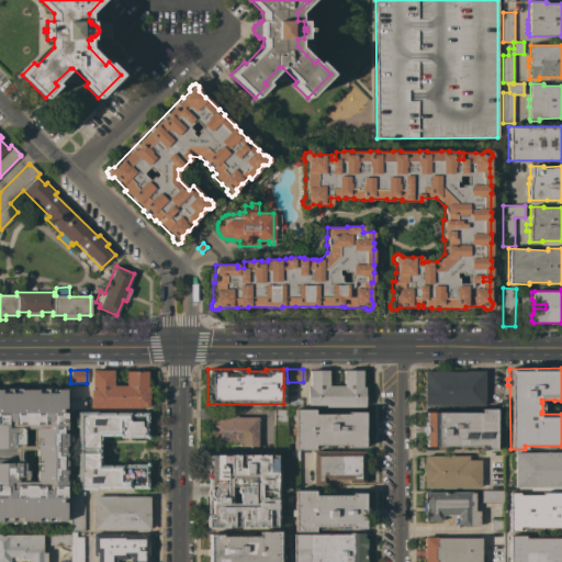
[(96,407),(90,407),(90,390),(92,390),(92,370),(113,370),(113,385),(125,385),(125,371),(147,371),(147,386),(149,386),(149,401),(148,401),(148,407),(141,407),(141,408),(96,408),(96,407)]
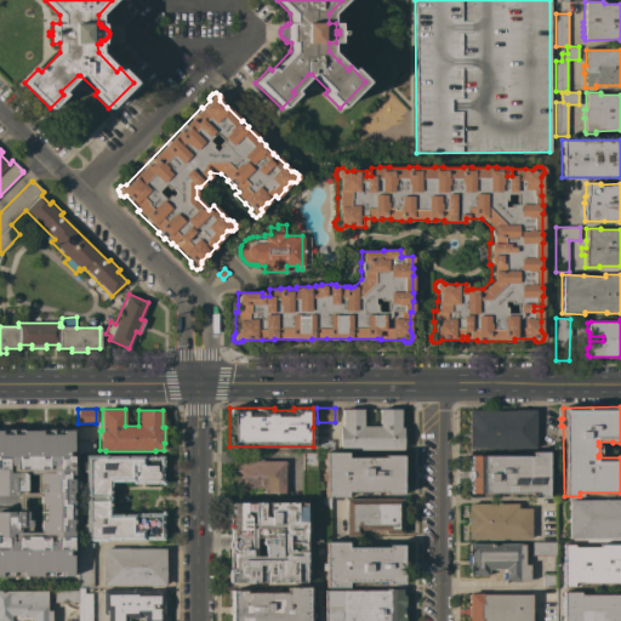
[(340,450),(340,427),(342,427),(342,409),(363,409),(363,426),(380,426),(380,409),(400,409),(400,427),(403,427),(403,450),(340,450)]
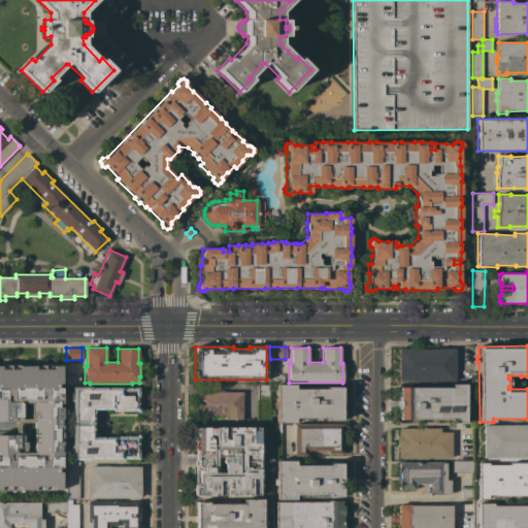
[(416,349),(437,349),(455,349),(455,382),(398,382),(398,349),(416,349)]
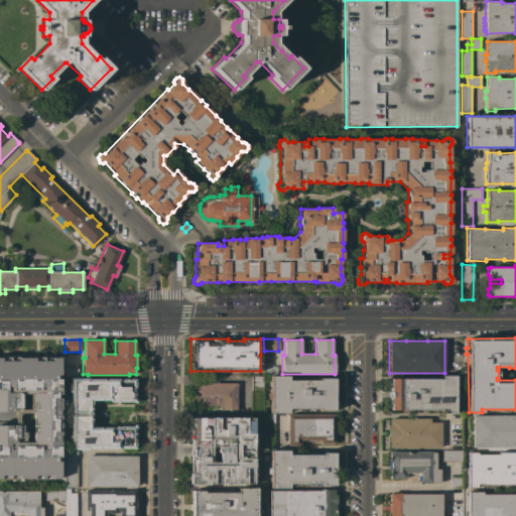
[(0,480),(0,425),(11,425),(11,427),(13,427),(13,424),(15,425),(15,408),(10,408),(10,411),(0,411),(0,358),(1,358),(1,361),(18,361),(18,357),(34,358),(34,360),(51,361),(51,357),(59,357),(59,375),(56,375),(56,379),(59,379),(59,390),(60,390),(60,394),(56,394),(56,398),(60,398),(60,409),(58,409),(58,415),(60,415),(60,435),(58,435),(58,440),(59,440),(59,457),(56,457),(56,461),(60,461),(60,479),(52,479),(52,480),(34,479),(18,478),(18,480),(0,480)]
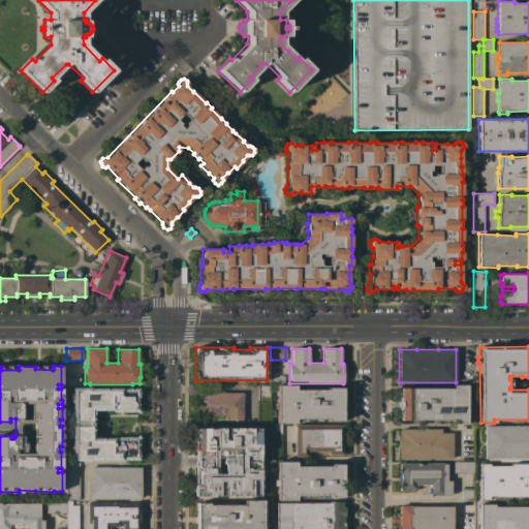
[(80,375),(80,385),(67,385),(67,375),(80,375)]
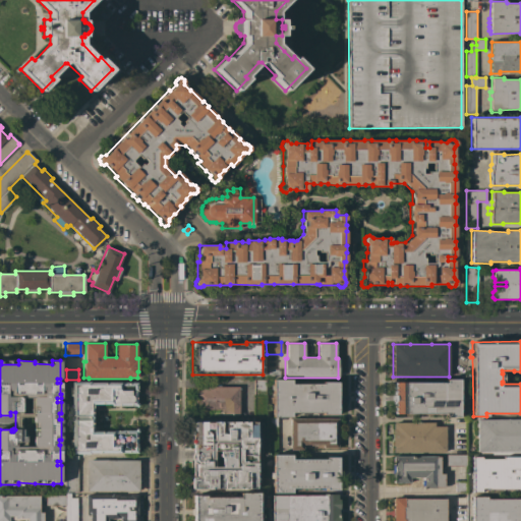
[(279,369),(279,379),(267,379),(266,369),(279,369)]
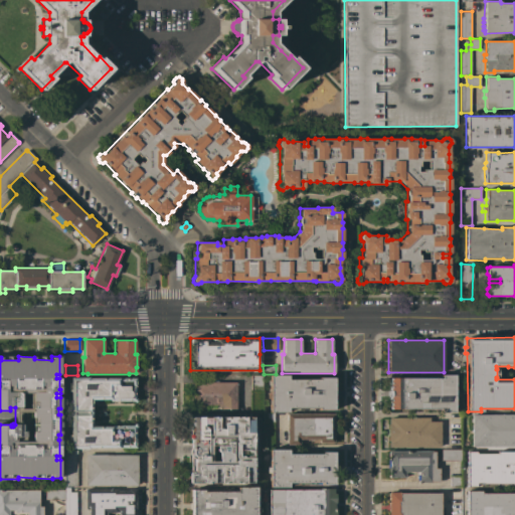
[(250,375),(262,375),(262,412),(250,412),(250,375)]
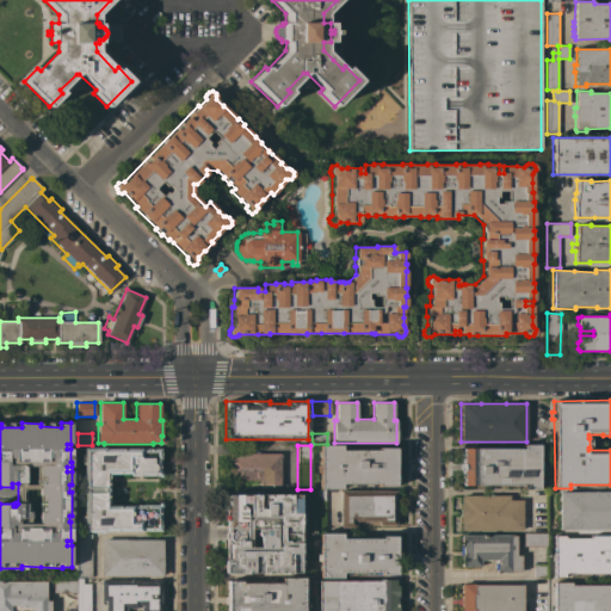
[(395,463),(407,463),(407,470),(399,470),(395,470),(395,486),(377,486),(377,483),(341,483),(341,489),(319,489),(319,473),(316,473),(316,466),(319,466),(319,445),(341,445),(341,450),(377,450),(377,448),(395,448),(395,463)]
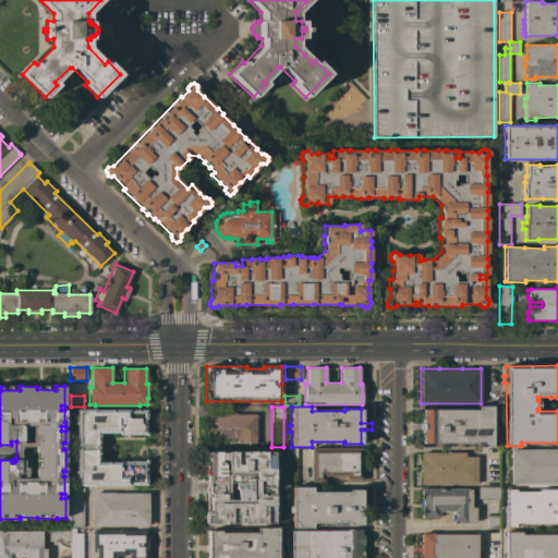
[(422,429),(419,429),(419,423),(422,423),(422,410),(476,410),(476,407),(492,407),(492,423),(494,423),(494,429),(492,429),(492,447),(476,447),(476,444),(422,444),(422,429)]
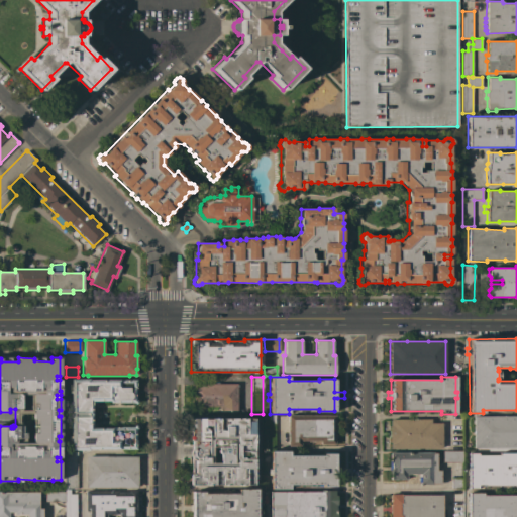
[(71,415),(71,393),(69,393),(69,384),(71,384),(71,379),(89,379),(89,380),(136,380),(136,388),(135,388),(135,400),(136,400),(137,401),(136,403),(135,404),(134,403),(133,402),(110,403),(110,401),(92,401),(92,415),(92,428),(112,428),(112,427),(133,427),(133,425),(134,425),(136,425),(137,426),(137,428),(136,429),(135,429),(135,440),(136,440),(136,449),(71,450),(71,445),(69,445),(69,436),(71,436),(71,415)]
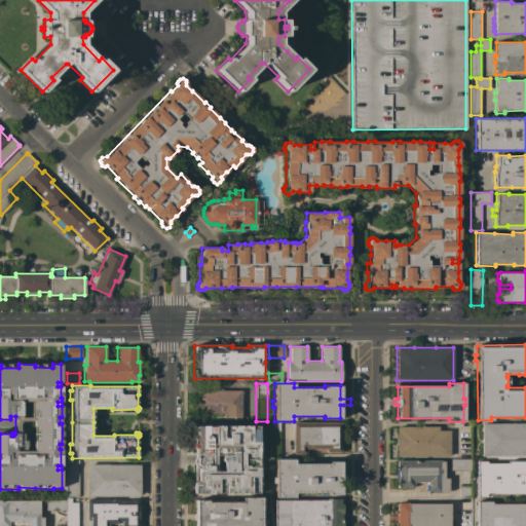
[(240,404),(242,404),(242,407),(240,407),(240,418),(224,418),(224,414),(194,414),(194,390),(240,390),(240,404)]
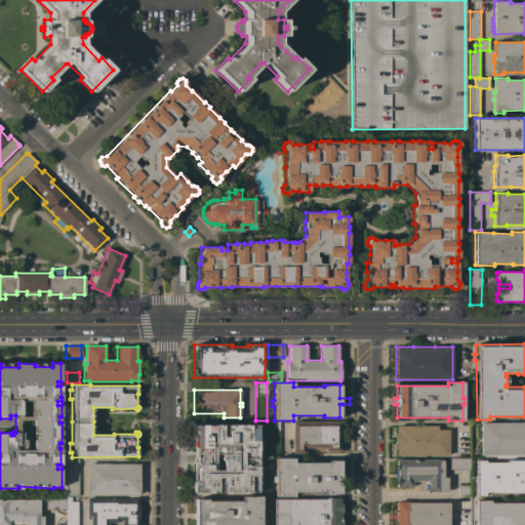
[(275,458),(269,458),(269,420),(279,420),(279,458),(275,458)]
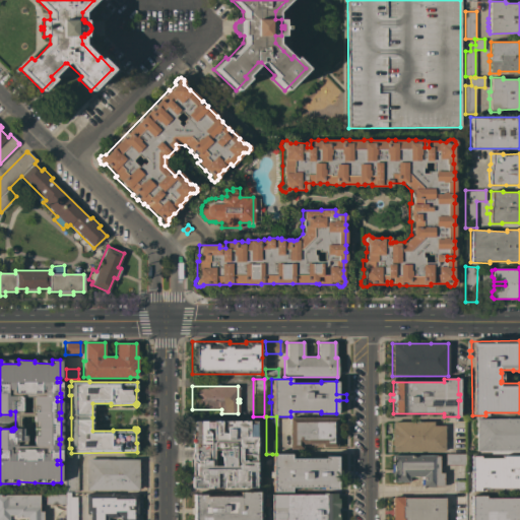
[(336,417),(337,447),(322,447),(322,443),(302,444),(302,449),(289,449),(289,417),(336,417)]
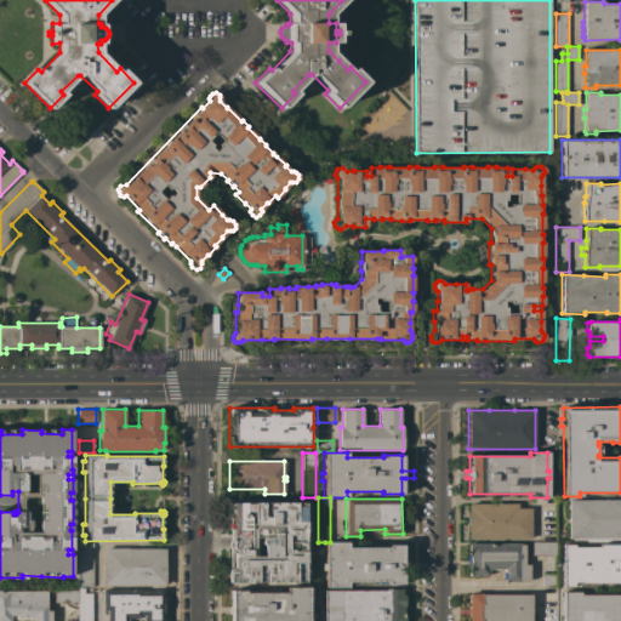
[(620,500),(620,537),(569,539),(569,500),(620,500)]
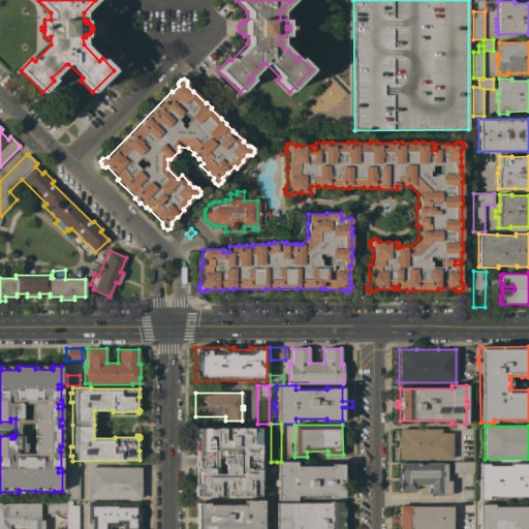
[(194,496),(194,485),(198,485),(198,471),(195,468),(195,466),(194,464),(196,460),(196,450),(194,450),(194,437),(196,437),(196,429),(197,428),(259,428),(259,444),(262,444),(262,455),(259,455),(259,470),(262,470),(262,479),(259,479),(259,496),(194,496)]
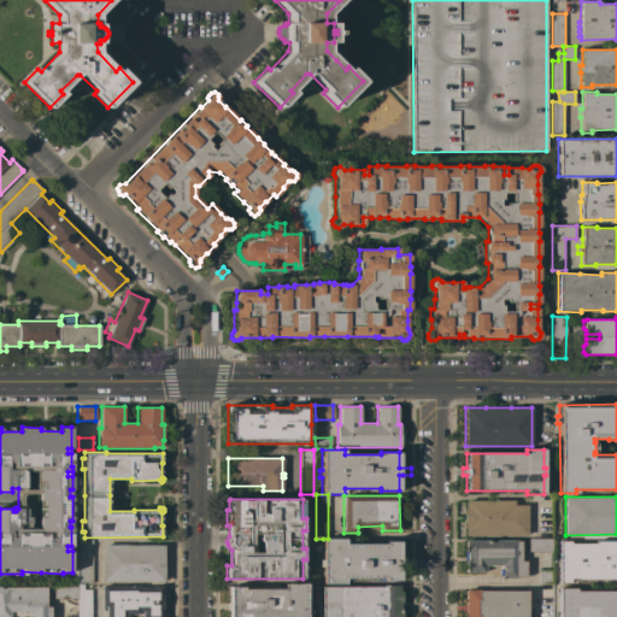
[(513,500),(513,505),(527,505),(527,535),(465,535),(465,528),(464,528),(464,507),(465,507),(465,500),(513,500)]
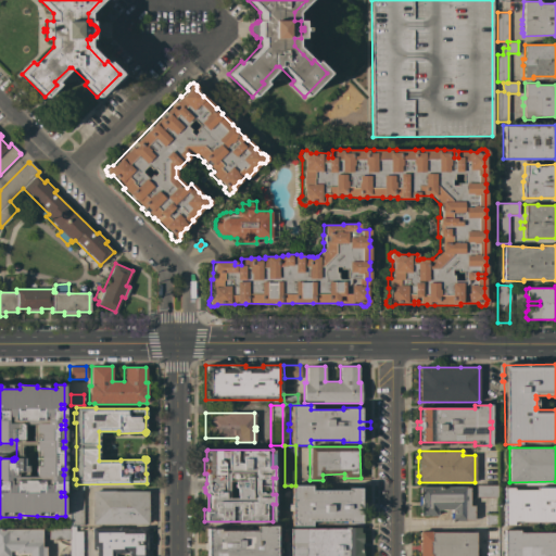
[(295,487),(311,487),(311,490),(346,490),(346,488),(359,488),(359,503),(363,503),(363,508),(359,508),(359,522),(348,522),(348,521),(311,521),(311,526),(291,526),(291,512),(288,512),(288,504),(290,504),(291,485),(295,485),(295,487)]
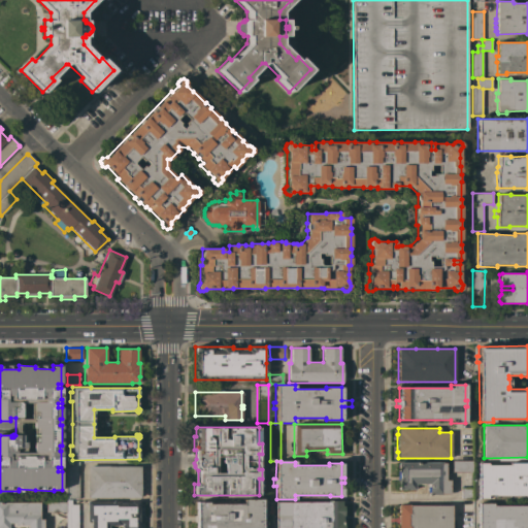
[(472,461),(472,472),(452,472),(452,461),(472,461)]
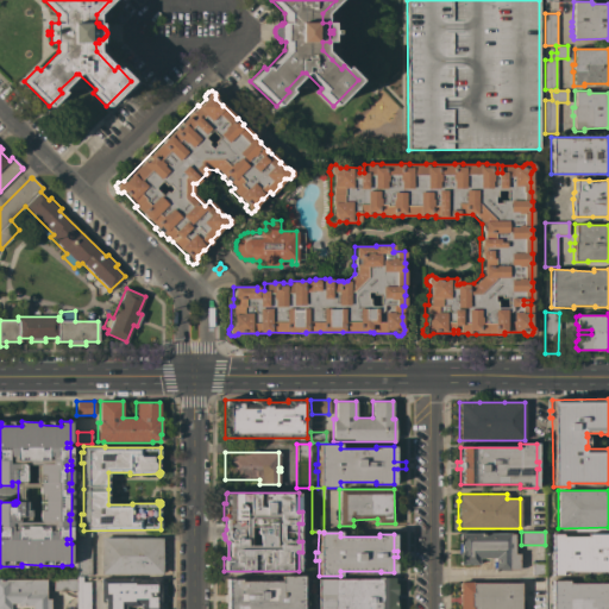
[(77,533),(90,533),(90,575),(76,575),(77,533)]
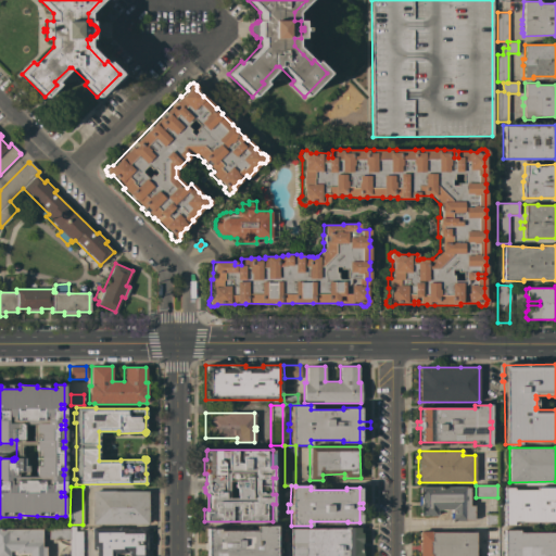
[(419,504),(420,504),(420,498),(419,498),(419,487),(466,487),(466,488),(469,488),(469,505),(474,505),(474,513),(476,513),(476,515),(474,515),(474,520),(466,520),(466,521),(454,521),(453,522),(452,522),(451,521),(451,519),(451,513),(452,513),(452,509),(437,509),(437,516),(419,516),(419,504)]
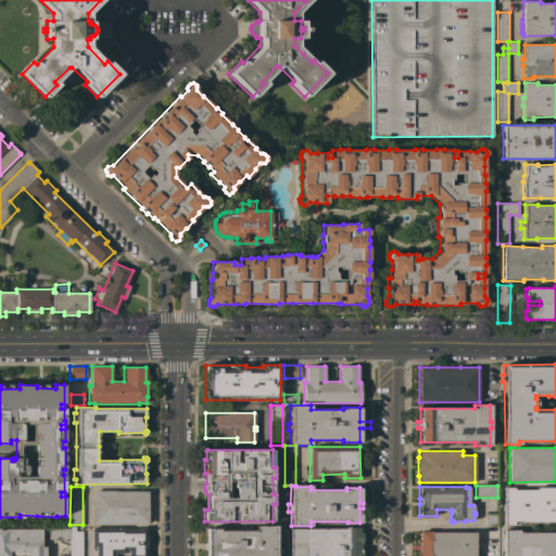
[(503,487),(514,487),(514,489),(535,489),(535,487),(555,487),(555,522),(519,522),(519,521),(514,521),(514,525),(504,525),(503,487)]
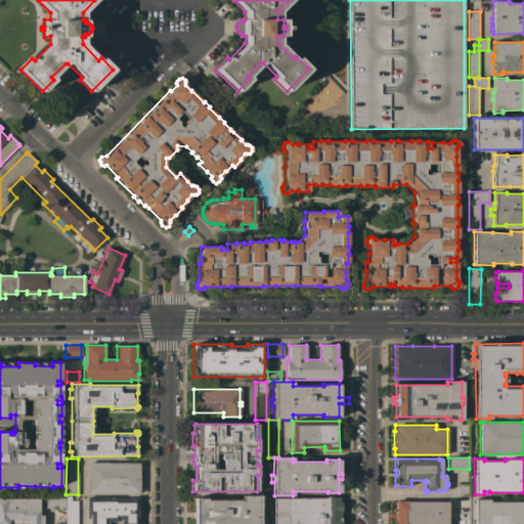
[(107,463),(139,463),(139,494),(87,493),(87,463),(107,463)]
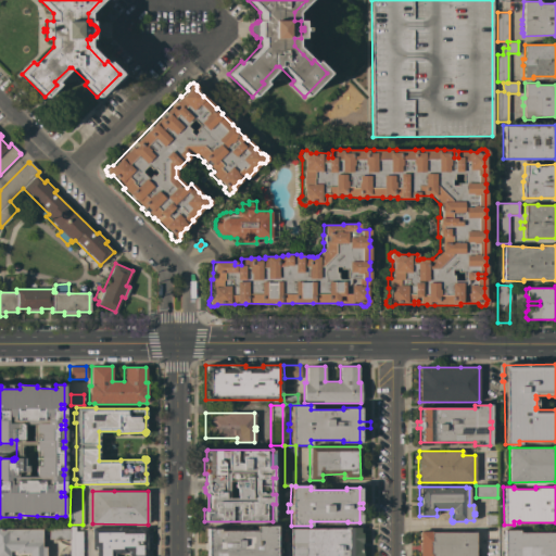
[(497,514),(497,526),(485,526),(485,514),(497,514)]
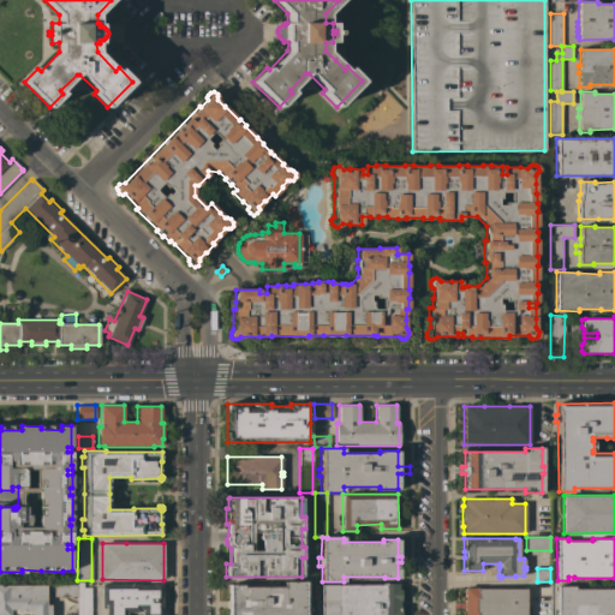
[(78,614),(78,597),(54,597),(54,591),(49,591),(49,585),(53,585),(53,583),(78,583),(79,583),(83,583),(83,587),(90,587),(90,614),(63,614),(78,614)]
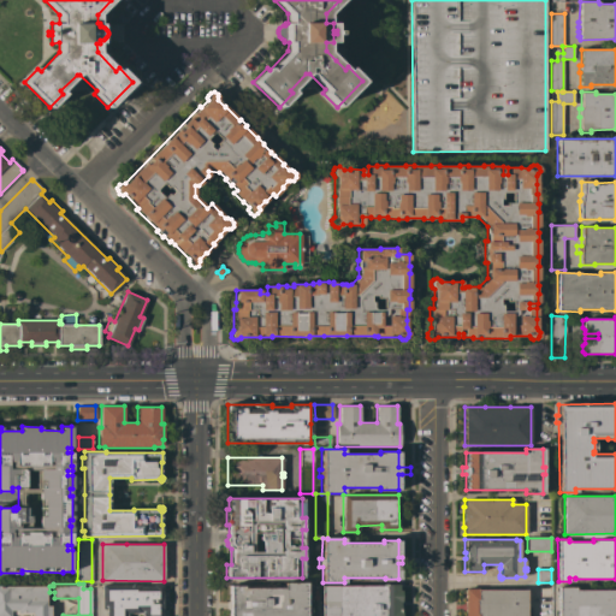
[(229,615),(229,609),(226,609),(226,602),(229,602),(229,585),(243,585),(243,587),(283,587),(283,584),(306,584),(306,600),(309,600),(309,608),(306,608),(306,615),(229,615)]
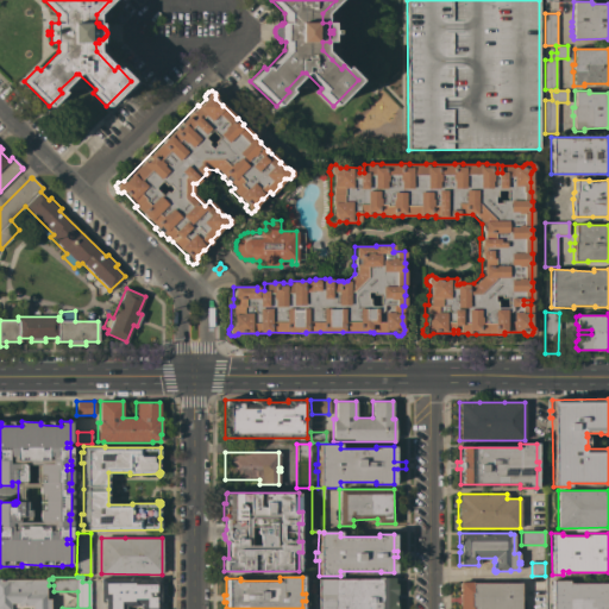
[(318,608),(318,578),(381,578),(381,577),(394,577),(394,583),(396,583),(396,595),(395,595),(395,600),(396,600),(396,608),(318,608)]
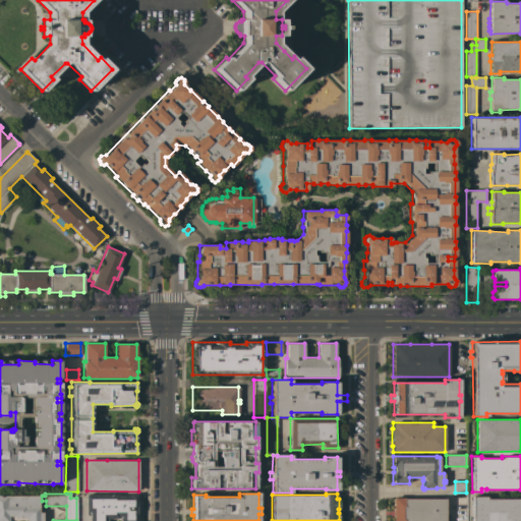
[(118,495),(118,496),(129,496),(129,495),(137,495),(137,520),(120,520),(120,518),(121,518),(121,516),(118,516),(118,518),(117,518),(115,519),(112,519),(110,518),(107,518),(108,520),(90,520),(90,515),(89,515),(87,514),(85,495),(118,495)]
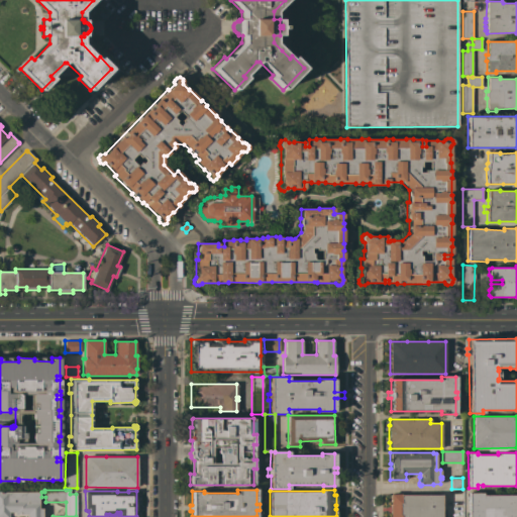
[(0,516),(0,492),(38,492),(38,508),(42,508),(42,516),(24,516),(9,516),(0,516)]
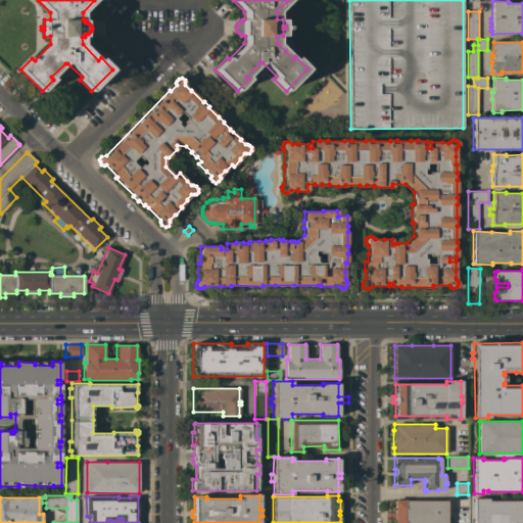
[(488,498),(488,501),(522,501),(522,522),(474,522),(474,498),(488,498)]
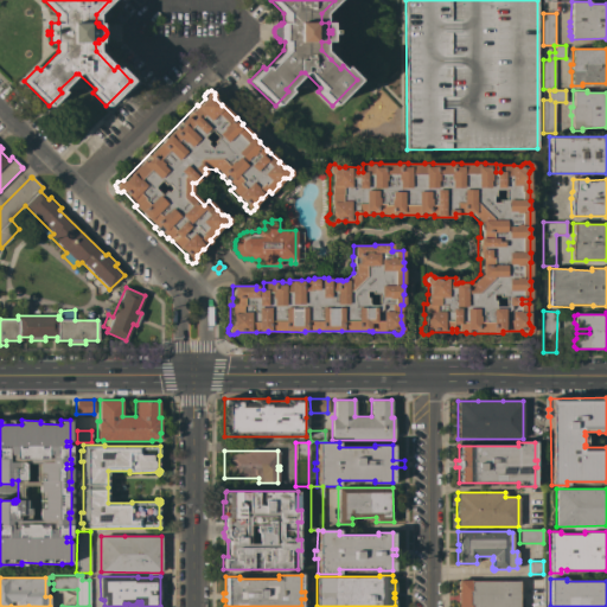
[(470,580),(470,581),(519,581),(519,606),(458,606),(458,580),(470,580)]
